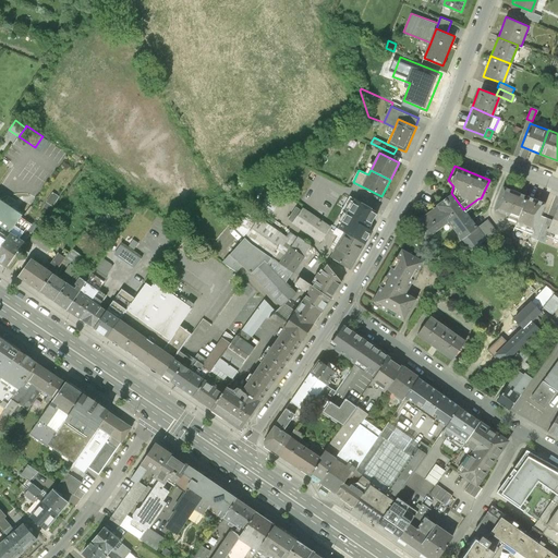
[(523,193),(501,184),(493,208),(506,214),(507,210),(516,214),(523,193)]
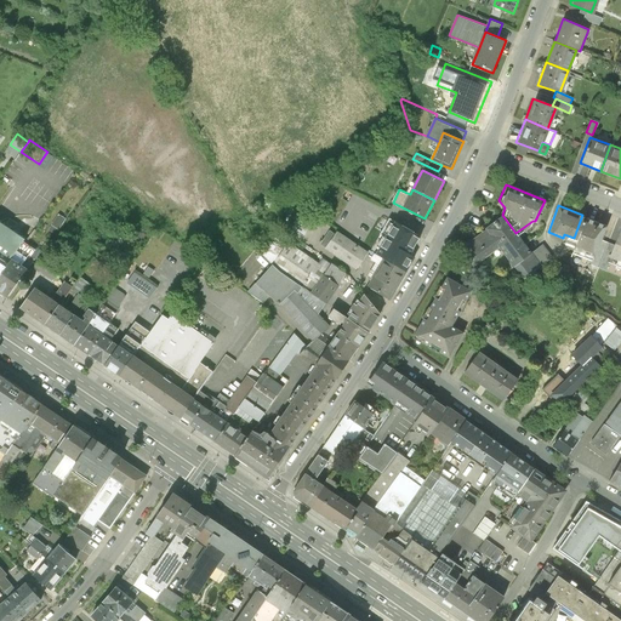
[(292,227),(305,235),(317,218),(305,210),(292,227)]
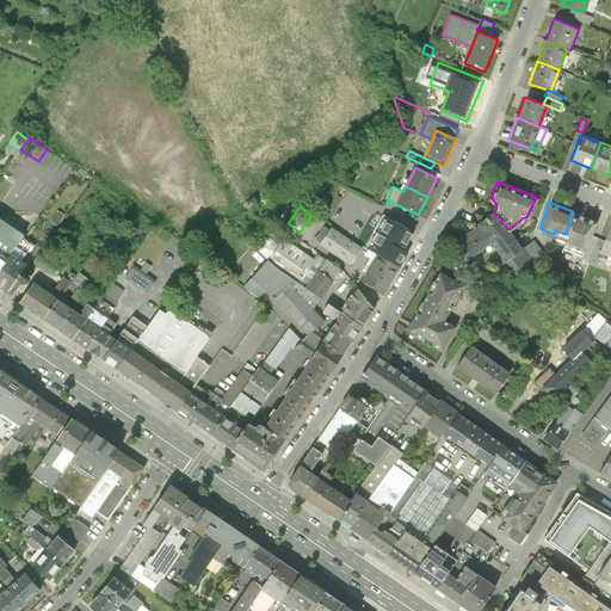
[(507,229),(494,211),(492,209),(475,222),(476,224),(489,242),(503,260),(520,247),(514,240),(507,229)]
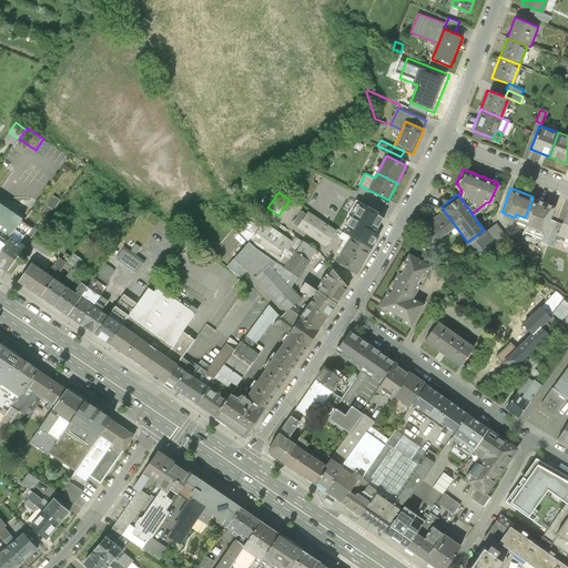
[(554,204),(533,196),(525,217),(521,226),(543,234),(548,219),(554,204)]
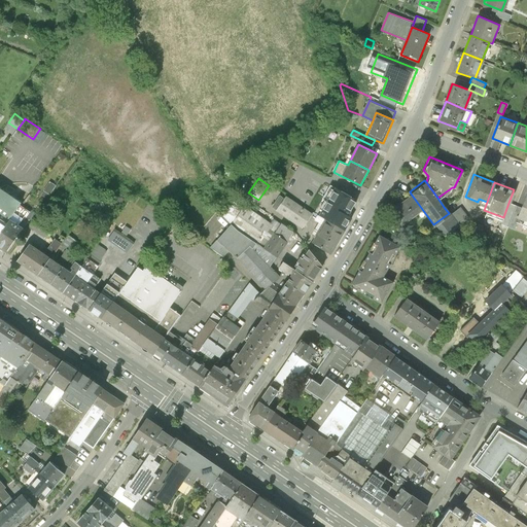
[(326,220),(345,232),(352,219),(348,216),(357,201),(330,185),(322,200),(327,203),(319,216),(326,220)]
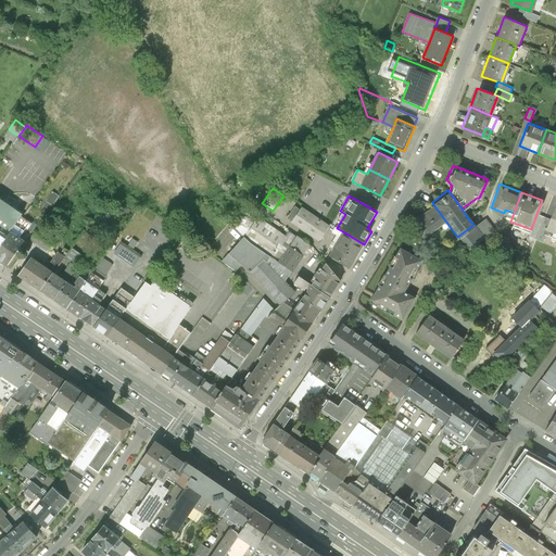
[(0,245),(21,215),(23,212),(0,197),(0,245)]
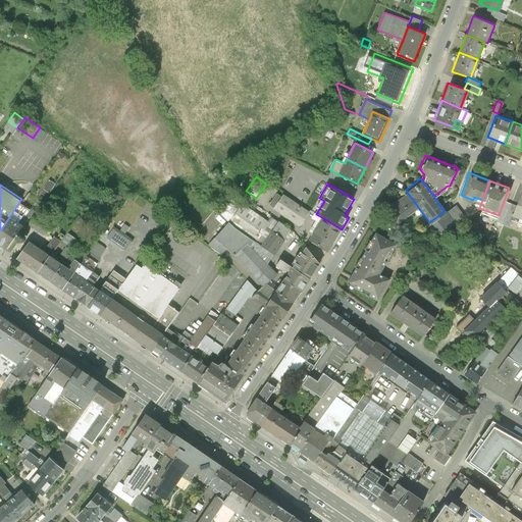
[(418,207),(407,192),(385,207),(397,222),(418,207)]
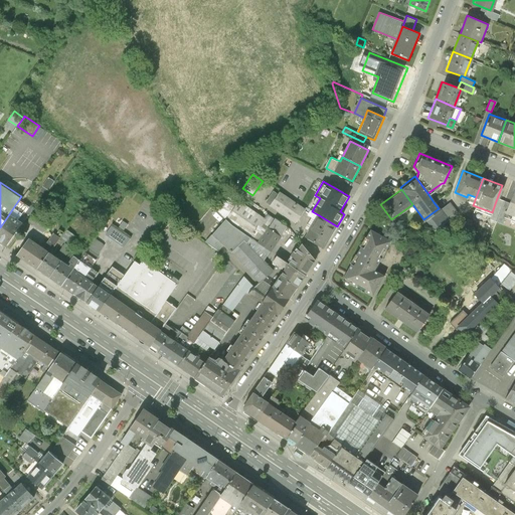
[(270,206),(278,193),(274,190),(266,203),(270,206)]
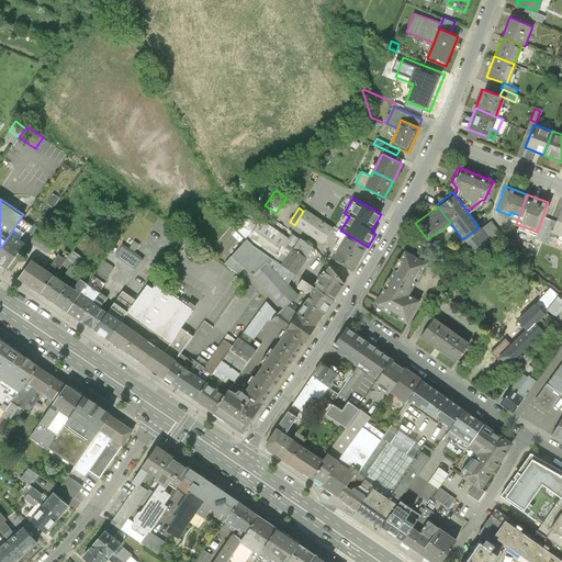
[(561,208),(555,222),(552,232),(559,235),(557,242),(561,243),(561,208)]
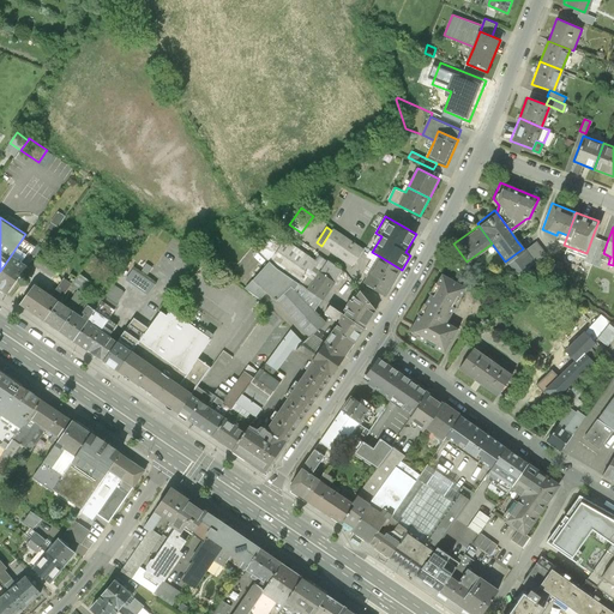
[(331,230),(321,246),(353,266),(365,248),(333,228),(331,230)]
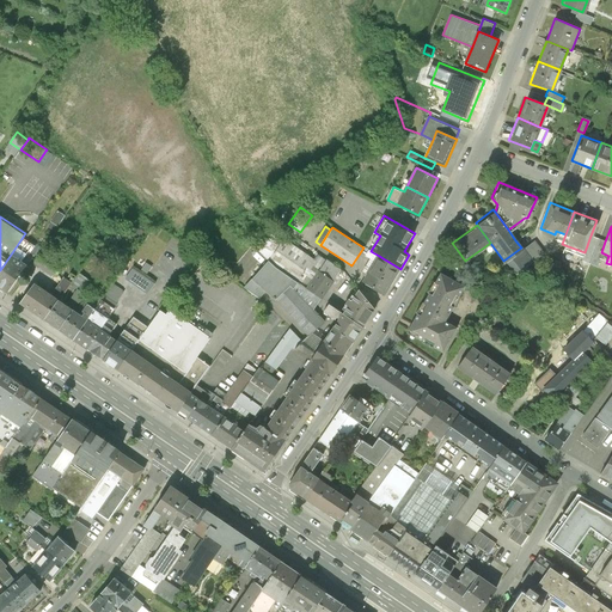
[(259,250),(269,259),(285,237),(274,230),(259,250)]
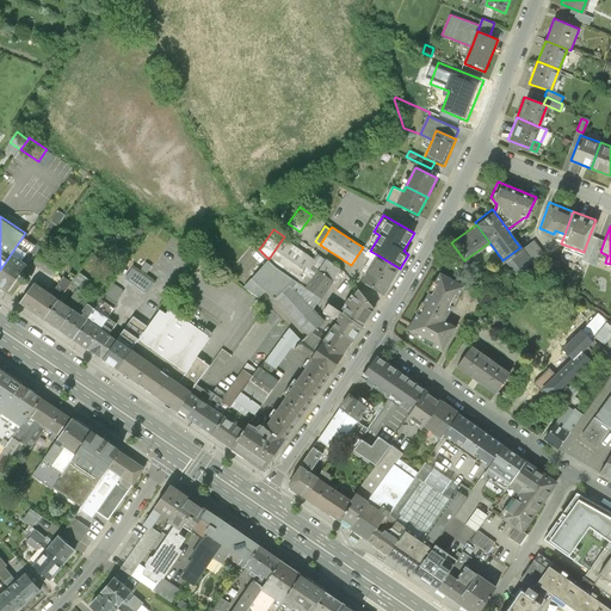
[(604,241),(590,235),(584,252),(580,260),(594,266),(600,252),(604,241)]
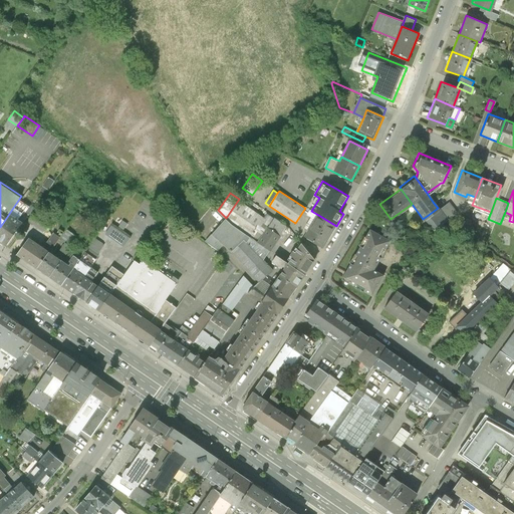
[(28,206),(19,199),(0,227),(0,243),(5,247),(24,221),(20,218),(28,206)]
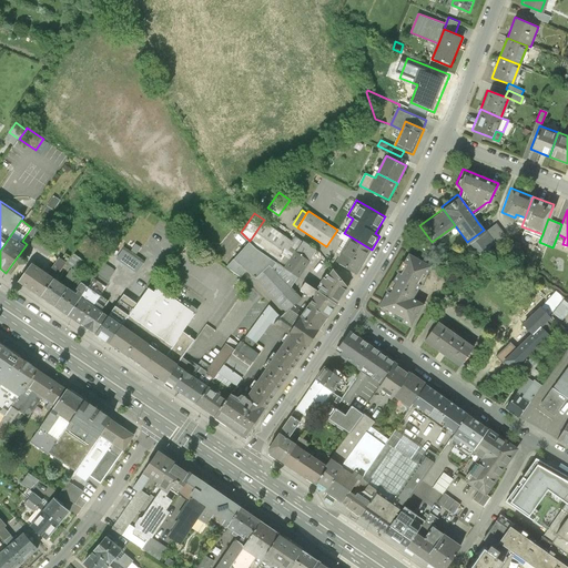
[(296,252),(311,261),(317,250),(295,235),(291,239),(264,220),(250,241),(255,246),(285,267),(296,252)]
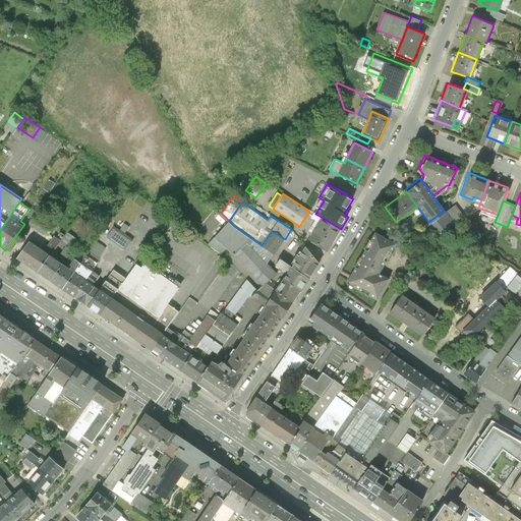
[(454,204),(445,210),(454,222),(463,216),(454,204)]
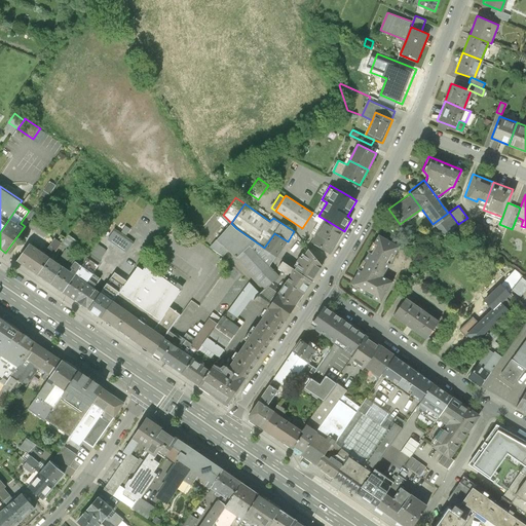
[(448,213),(433,224),(442,237),(458,224),(449,212),(448,213)]
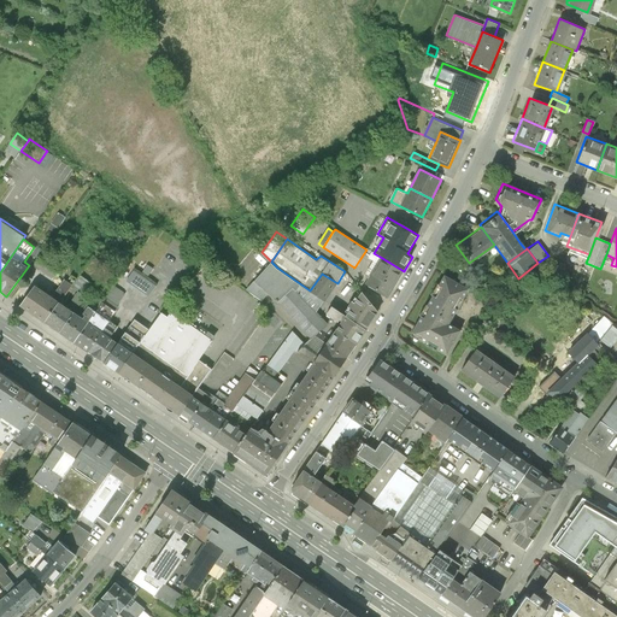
[(70,286),(78,293),(86,298),(110,264),(94,253),(81,271),(71,283),(70,286)]
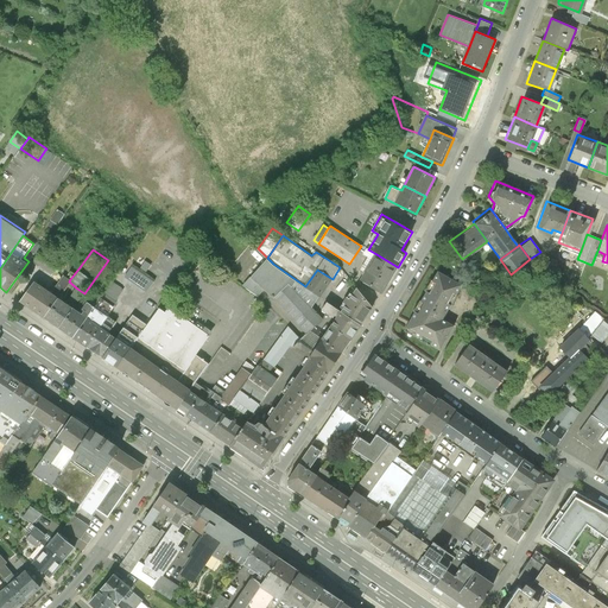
[(56,273),(59,268),(38,253),(33,260),(51,273),(56,273)]
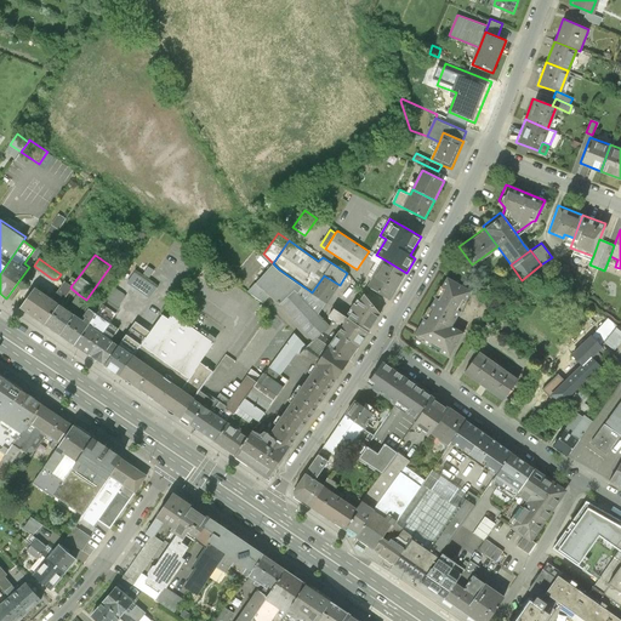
[(385,260),(369,288),(389,300),(406,273),(385,260)]
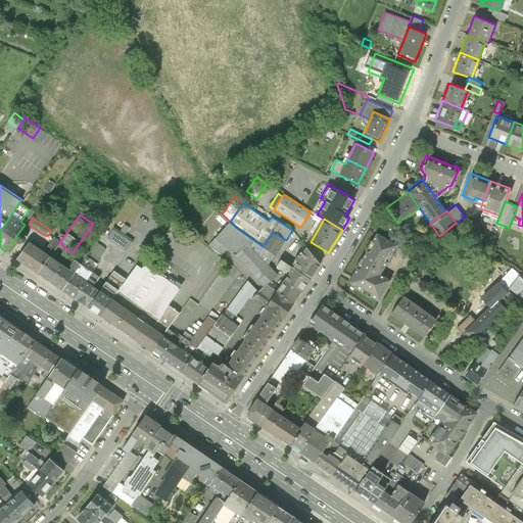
[(270,265),(276,255),(263,246),(235,227),(230,222),(216,237),(228,248),(235,256),(264,287),(268,283),(279,275),(270,265)]
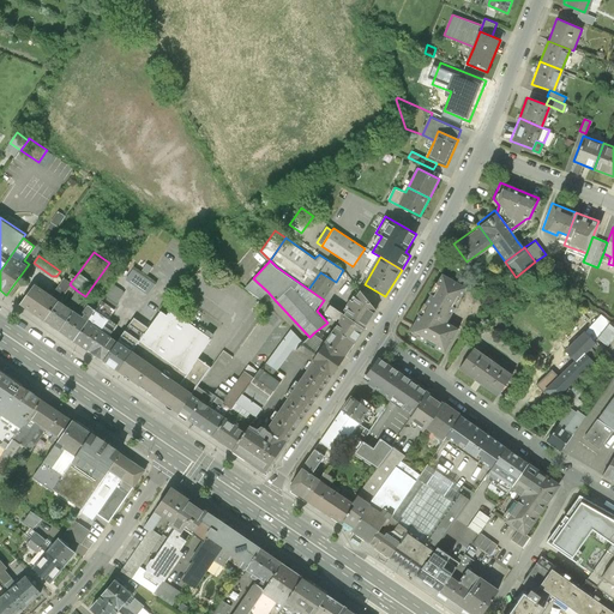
[(73,265),(64,277),(71,282),(80,270),(73,265)]
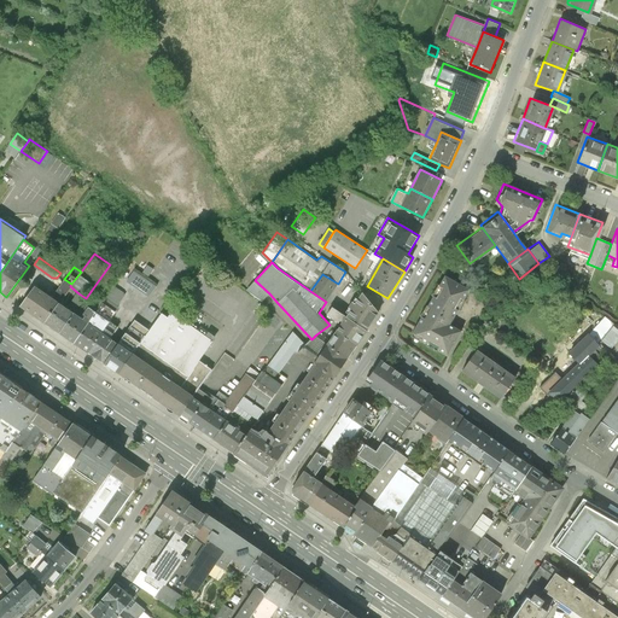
[(156,285),(134,270),(127,281),(149,296),(156,285)]
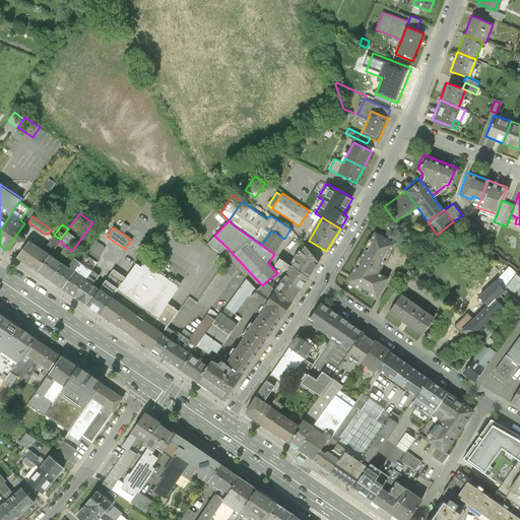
[(271,231),(261,245),(274,254),(284,239),(271,231)]
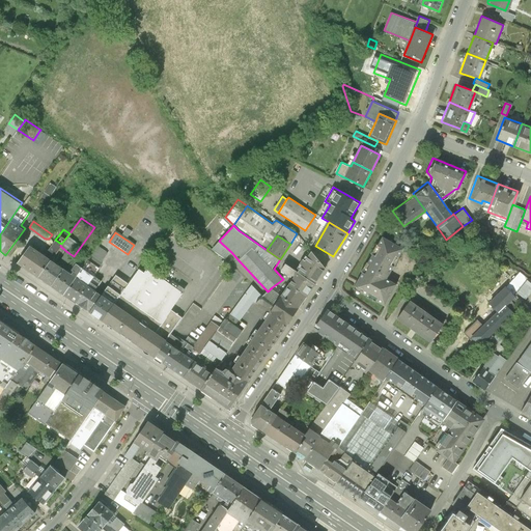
[(365,268),(386,279),(402,249),(382,238),(365,268)]
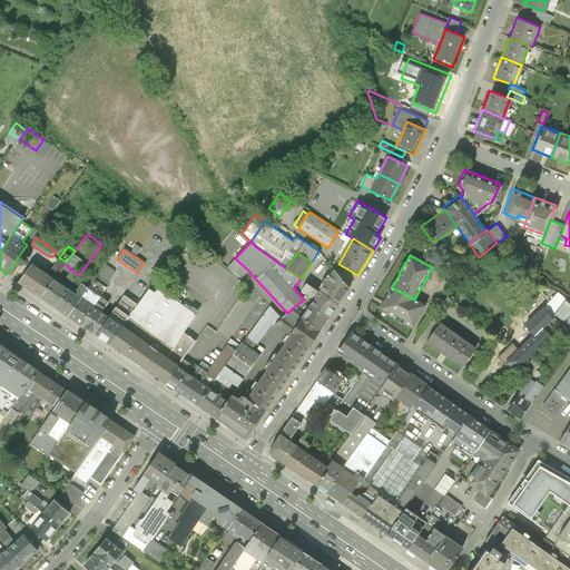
[(33,262),(20,281),(42,295),(56,276),(65,264),(66,262),(59,257),(49,273),(33,262)]
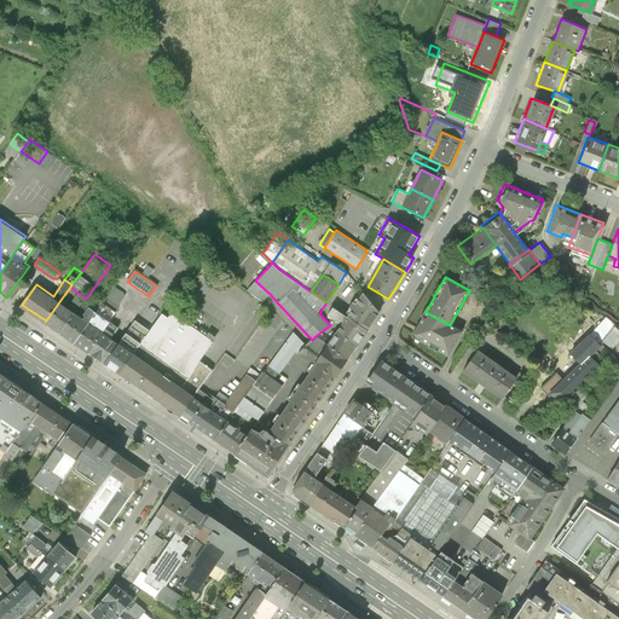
[(266,298),(270,294),(255,281),(252,285),(247,290),(262,302),(266,298)]
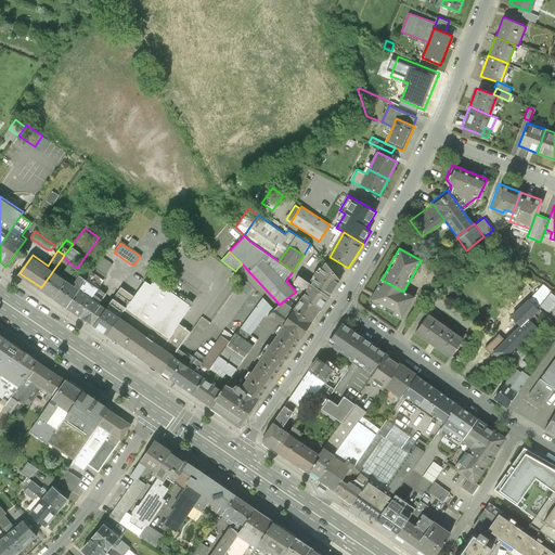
[(95,267),(105,273),(112,263),(102,257),(95,267)]
